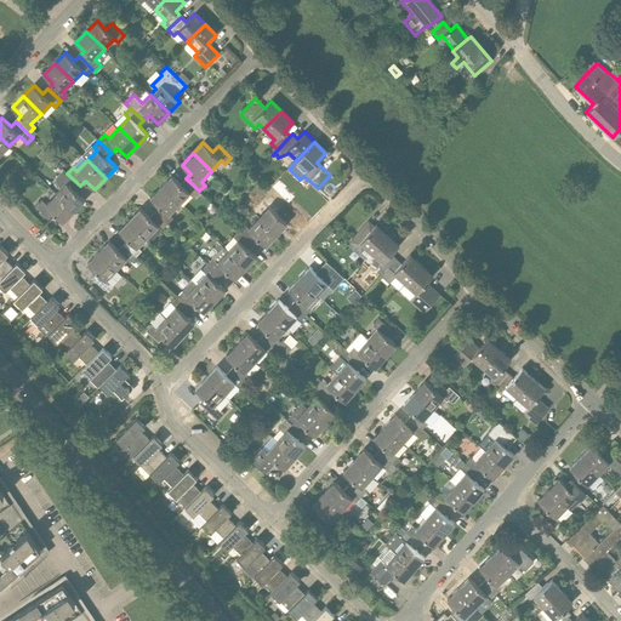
[(56,193),(74,211),(85,200),(75,191),(80,186),(67,174),(61,180),(64,183),(56,193)]
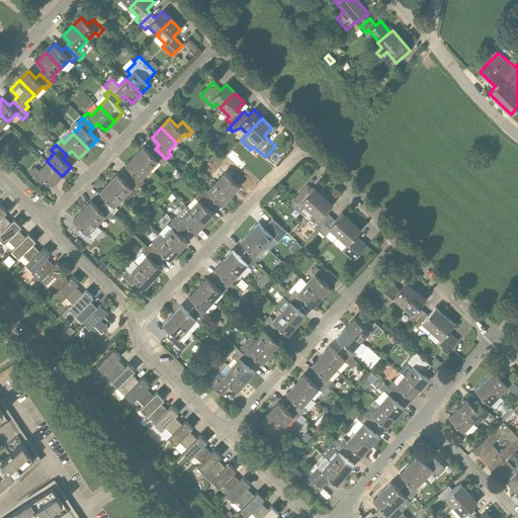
[(161,164),(166,159),(155,149),(151,154),(143,146),(135,155),(150,170),(158,161),(161,164)]
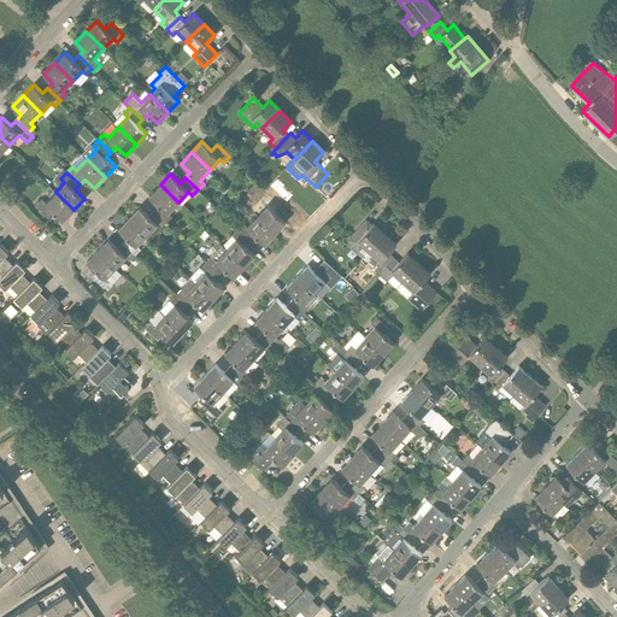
[(153,210),(166,222),(172,216),(169,213),(178,203),(160,184),(150,197),(159,205),(153,210)]
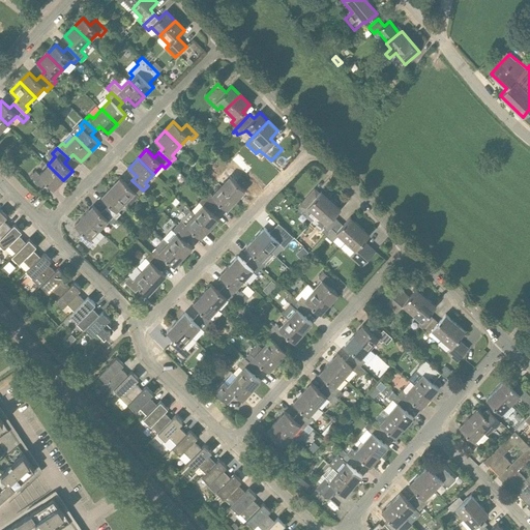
[(54,189),(63,180),(48,165),(39,174),(35,171),(30,176),(41,186),(47,182),(54,189)]
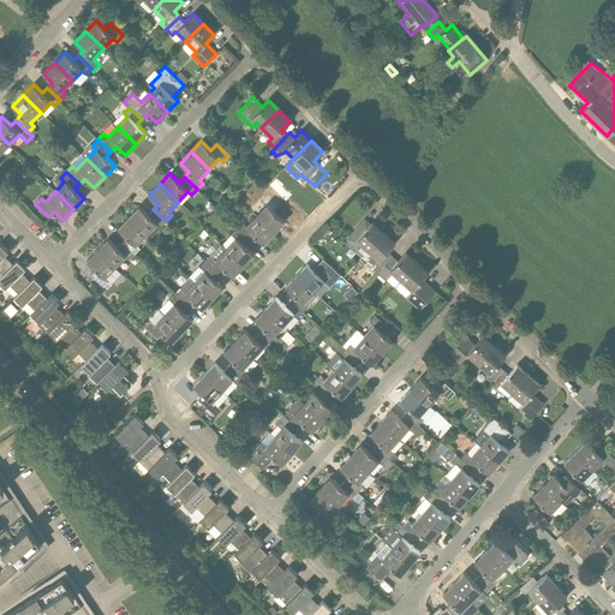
[(256,215),(274,232),(285,221),(275,213),(280,207),(268,195),(261,202),(264,206),(256,215)]
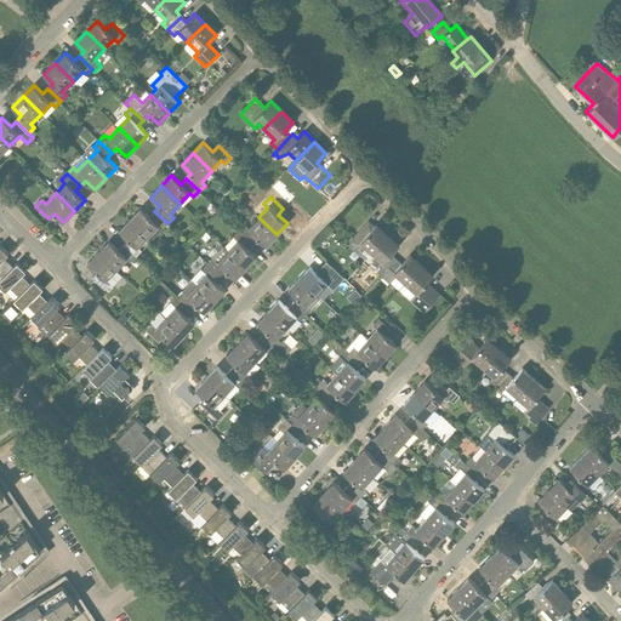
[(152,240),(167,223),(154,211),(149,216),(141,208),(130,220),(148,237),(152,240)]
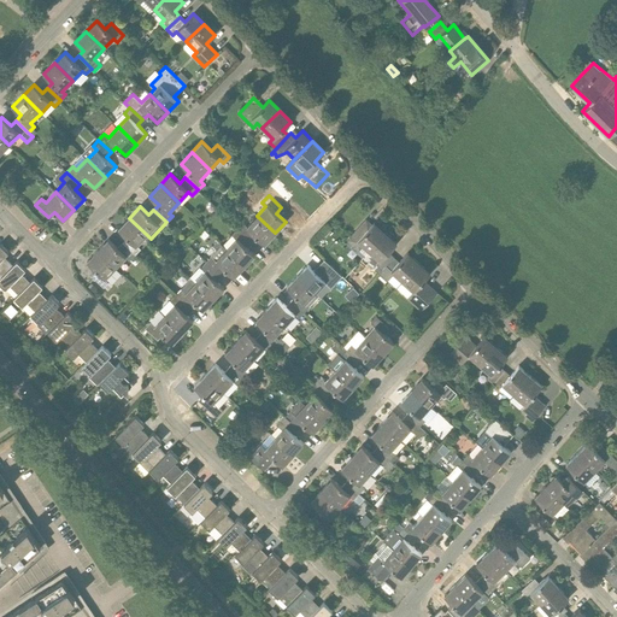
[(264,244),(275,233),(257,216),(247,225),(242,222),(238,228),(251,241),(256,235),(264,244)]
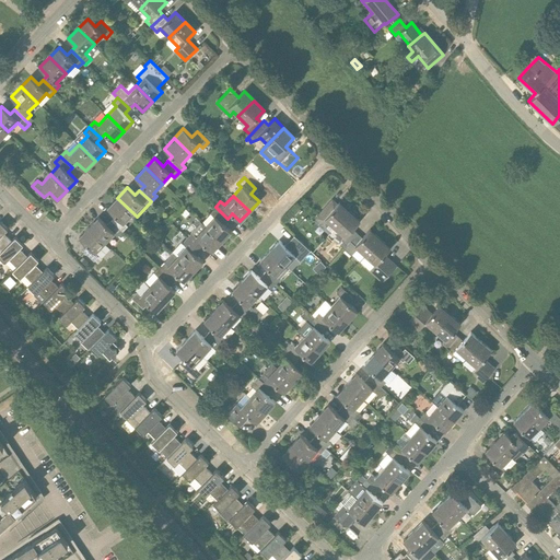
[(111,220),(121,232),(128,225),(125,222),(133,213),(117,198),(107,207),(116,216),(111,220)]
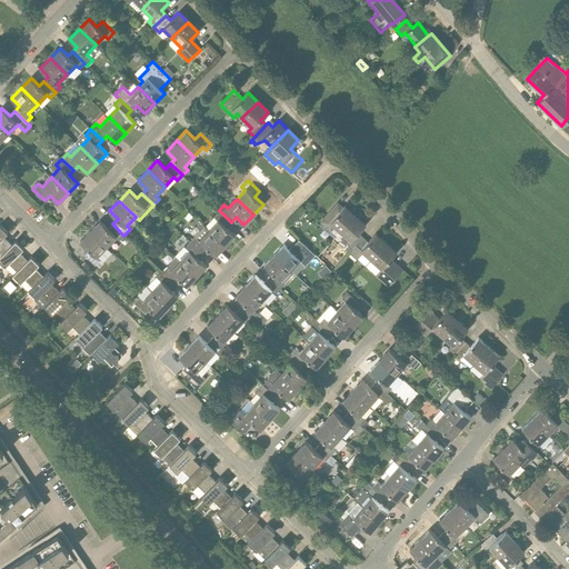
[(336,227),(340,231),(356,215),(345,205),(337,213),(332,208),(321,220),(332,230),(336,227)]
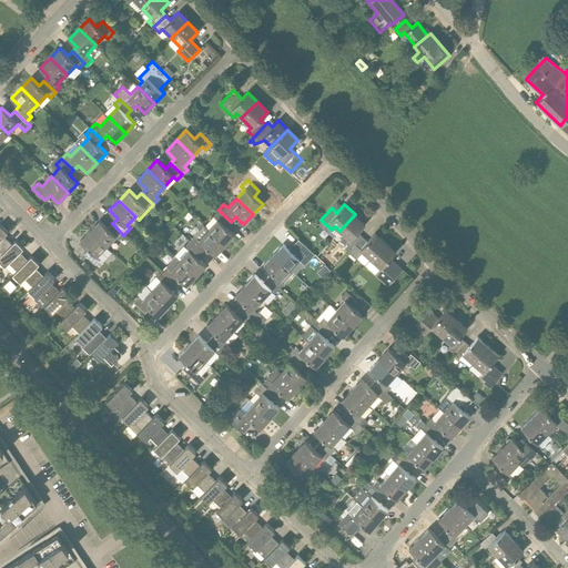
[(208,229),(224,244),(234,234),(225,226),(231,222),(219,210),(213,216),(216,219),(208,229)]
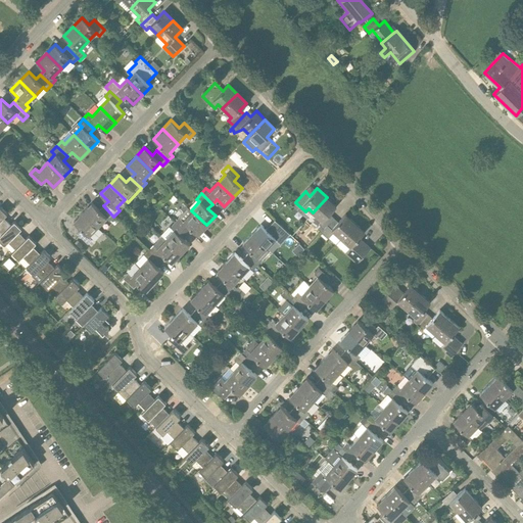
[(324,229),(335,219),(329,214),(336,205),(327,197),(313,212),(322,221),(319,224),(324,229)]
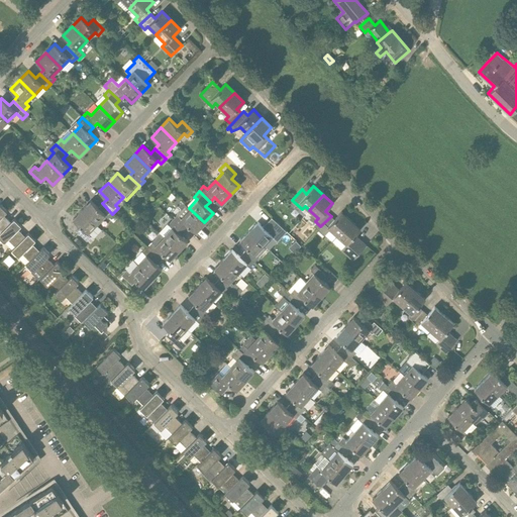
[(117,218),(112,214),(102,203),(98,208),(91,200),(82,209),(97,224),(105,215),(108,218),(109,218),(113,222),(117,218)]
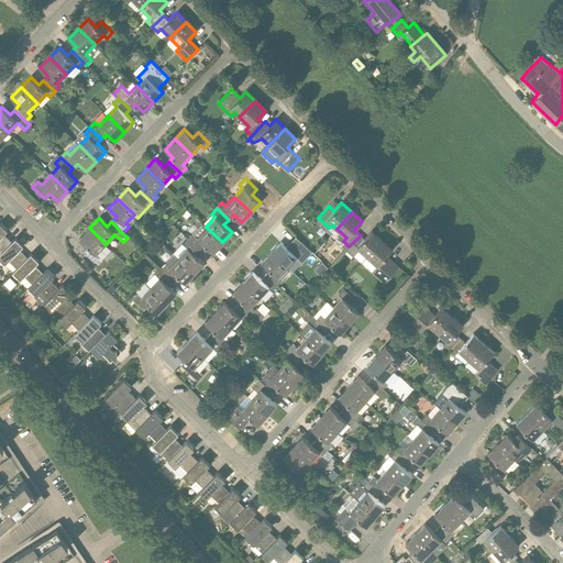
[(0,252),(11,241),(3,233),(8,230),(0,222),(0,252)]
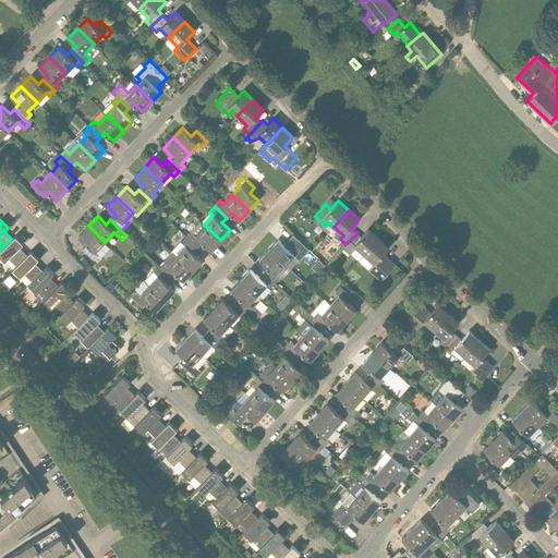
[(211,251),(220,240),(204,225),(201,220),(191,231),(186,237),(198,247),(203,243),(211,251)]
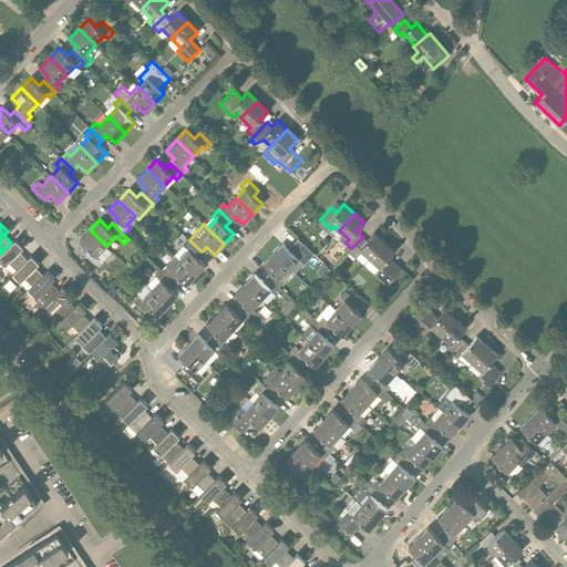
[(95,265),(101,258),(98,255),(106,246),(90,229),(80,239),(89,248),(83,253),(95,265)]
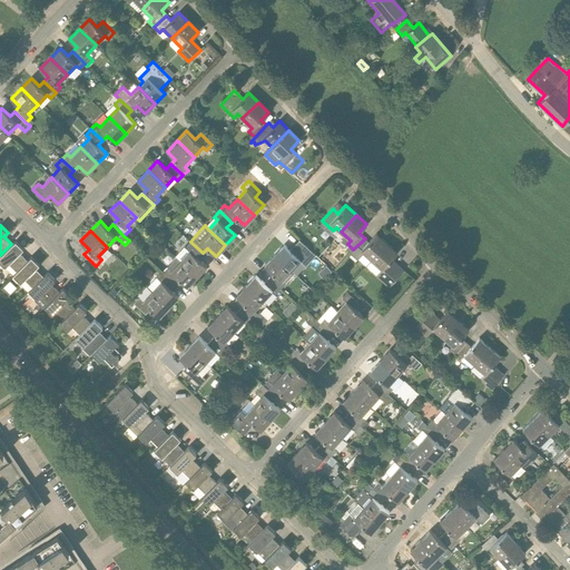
[(364,253),(372,259),(387,243),(376,233),(369,242),(365,238),(353,249),(350,253),(357,259),(364,253)]
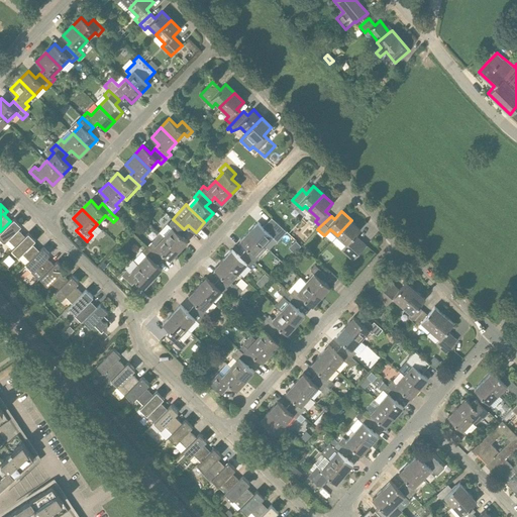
[(15,246),(24,235),(17,229),(21,225),(14,218),(10,221),(0,231),(0,237),(4,242),(8,239),(15,246)]
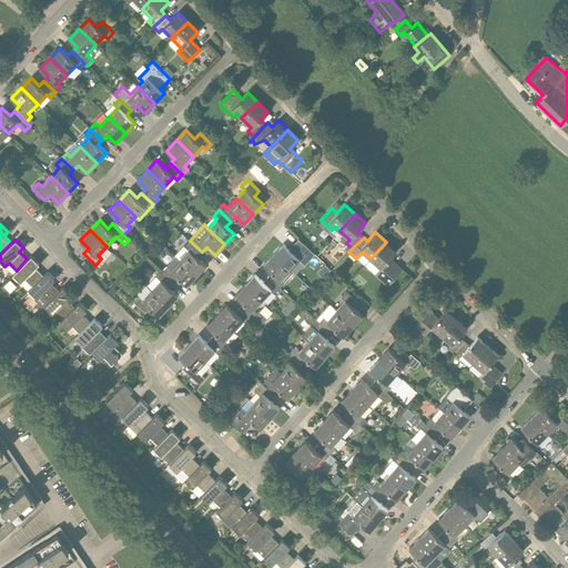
[(204,254),(202,252),(190,241),(184,247),(188,251),(180,260),(196,275),(206,265),(200,260),(204,254)]
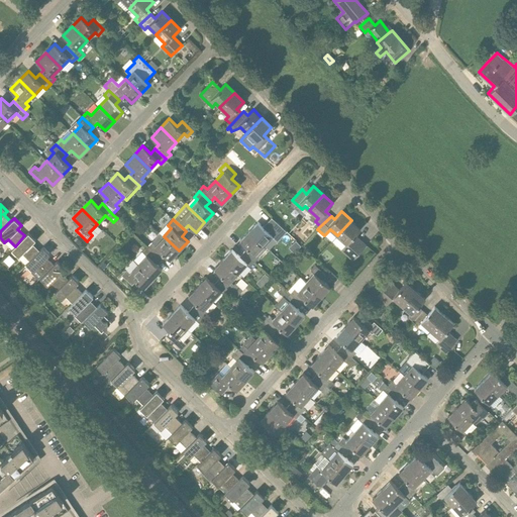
[(343,246),(348,251),(358,240),(353,236),(360,228),(351,220),(337,235),(346,243),(343,246)]
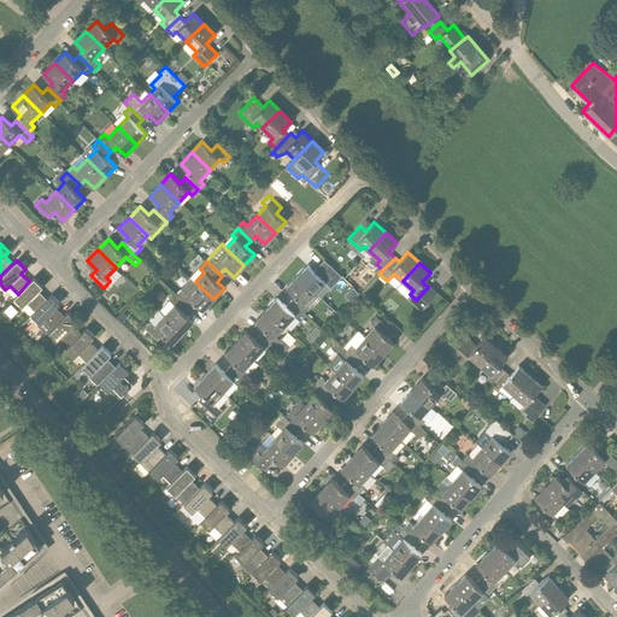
[(329,286),(335,280),(322,268),(317,272),(307,264),(297,276),(316,293),(325,282),(329,286)]
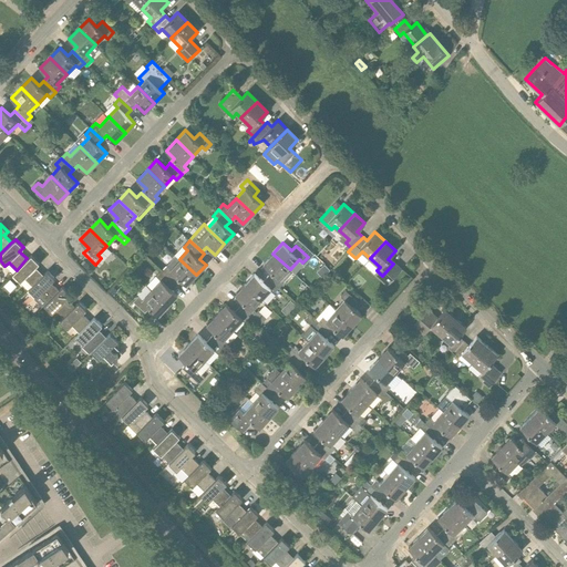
[(267,276),(279,287),(285,281),(281,278),(290,269),(272,254),(264,264),(271,271),(267,276)]
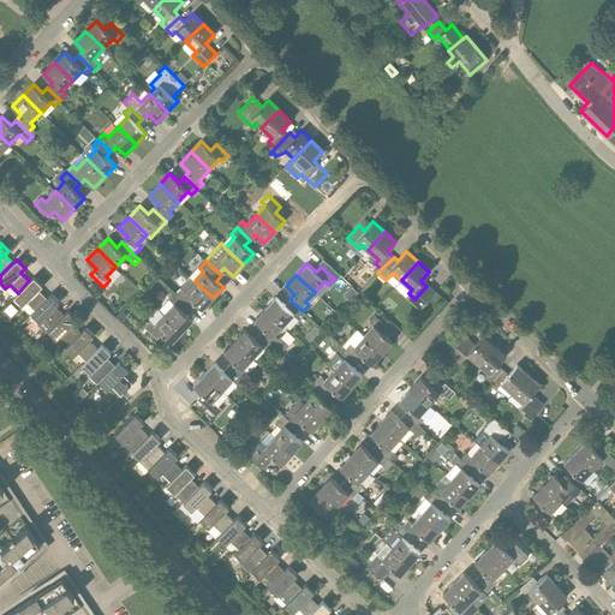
[(35,310),(47,298),(39,290),(42,285),(34,276),(29,280),(18,293),(13,297),(23,305),(27,302),(35,310)]
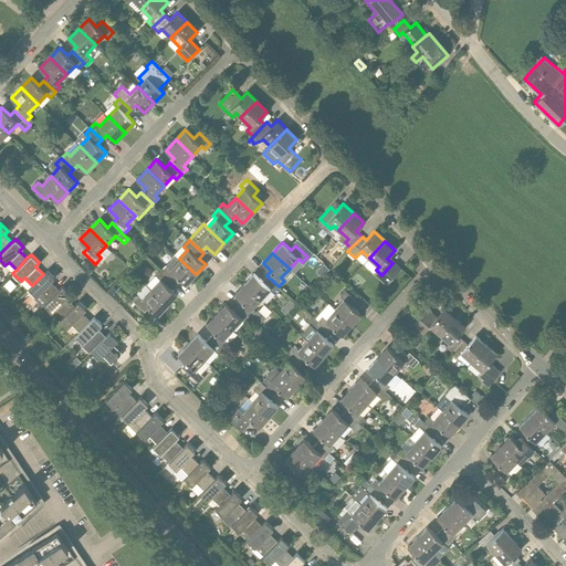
[(186,284),(196,274),(179,259),(178,259),(175,255),(161,270),(176,284),(180,279),(186,284)]
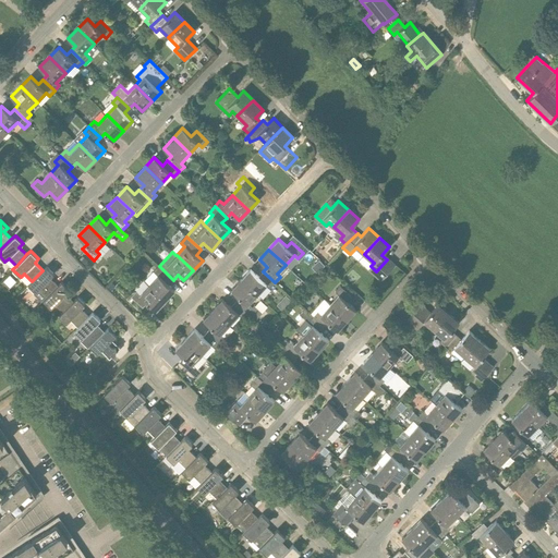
[(47,296),(58,286),(50,278),(55,274),(46,266),(43,270),(32,281),(28,284),(36,292),(39,289),(47,296)]
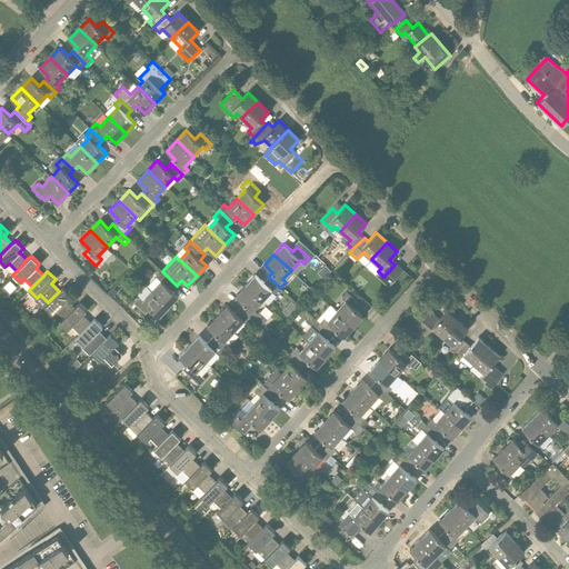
[(151,290),(169,306),(178,296),(172,290),(177,286),(162,271),(156,278),(160,281),(151,290)]
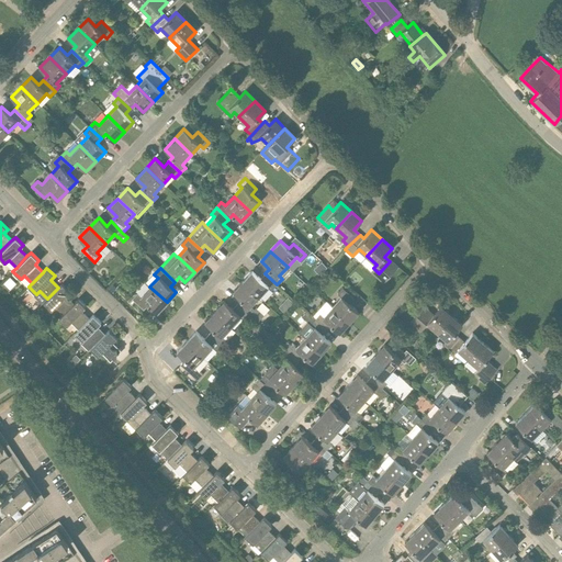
[(271,290),(277,284),(265,273),(260,279),(253,271),(243,281),(259,296),(268,288),(271,290)]
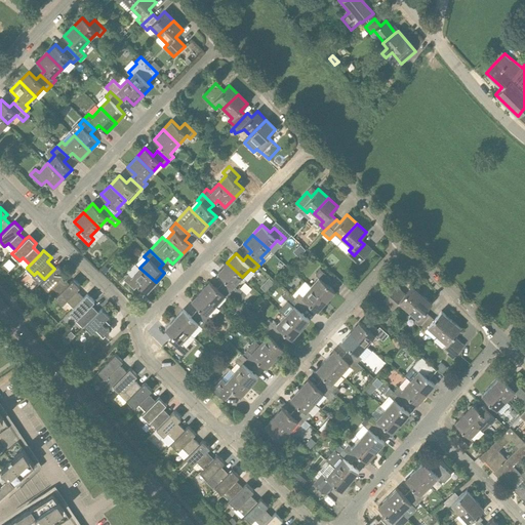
[(221,284),(232,294),(240,301),(247,293),(239,286),(237,289),(234,286),(242,277),(227,263),(217,272),(226,279),(221,284)]
